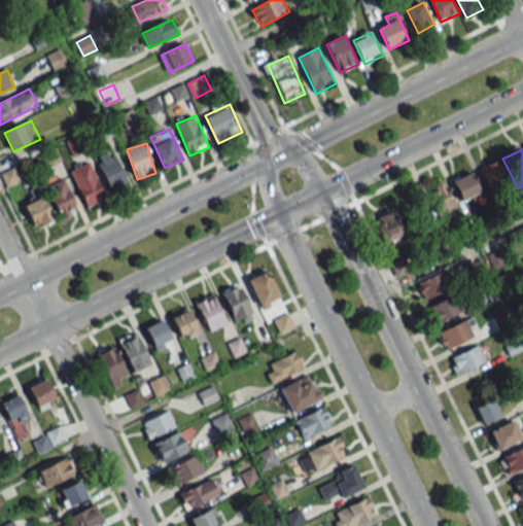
[(132,184),(116,150),(98,159),(113,193),(132,184)]
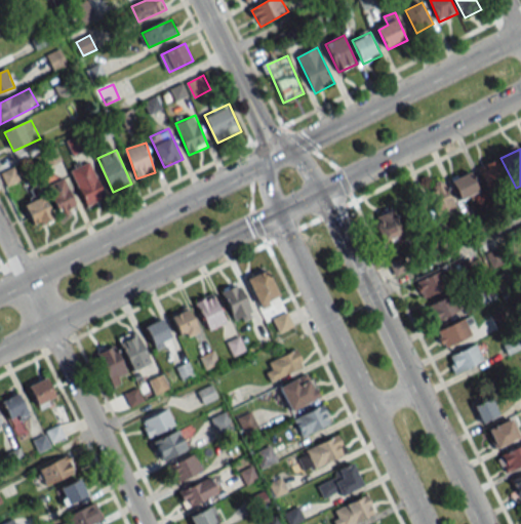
[(71,169),(88,206),(109,197),(91,160),(71,169)]
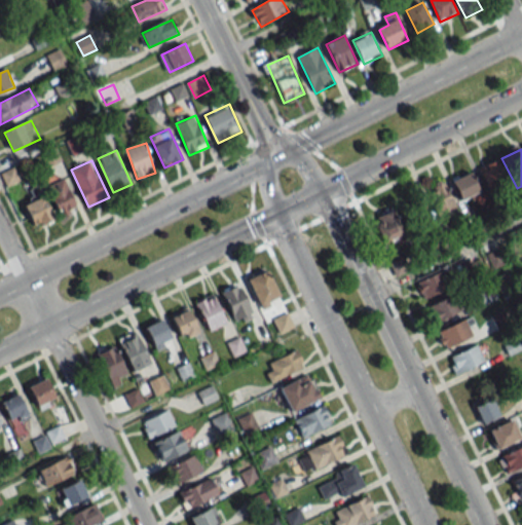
[(489,193),(509,188),(500,160),(481,166),(489,193)]
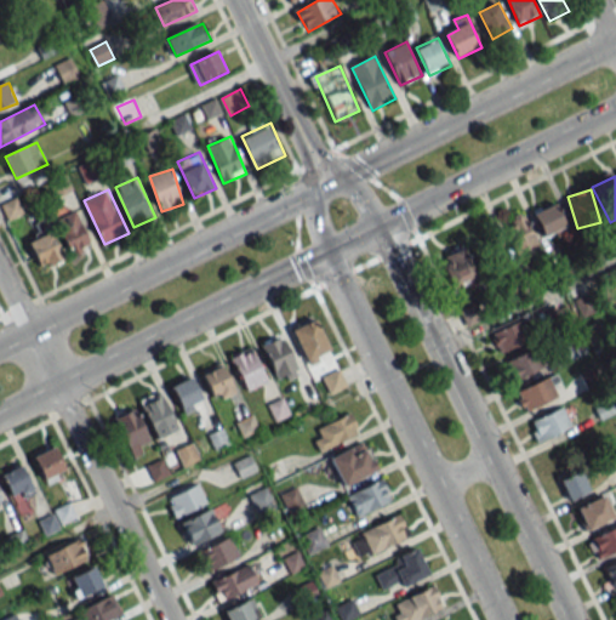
[(570,227),(557,203),(534,215),(547,239),(570,227)]
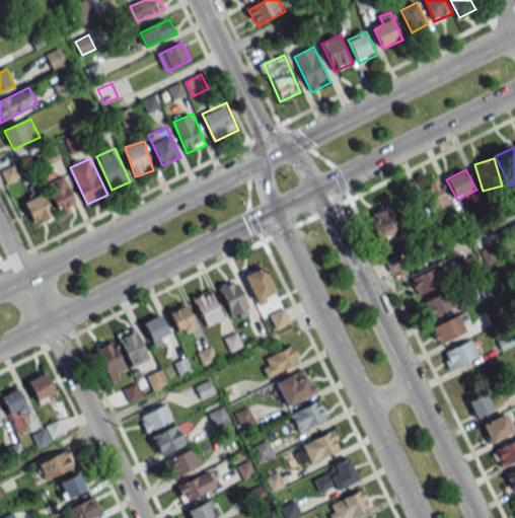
[(78,207),(64,176),(48,185),(62,214),(78,207)]
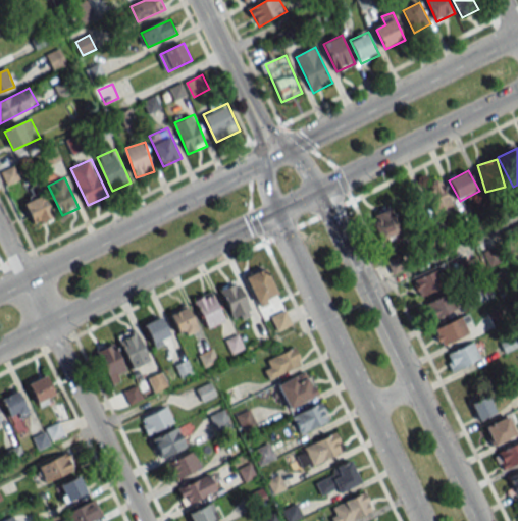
[(438,221),(457,213),(444,180),(424,189),(438,221)]
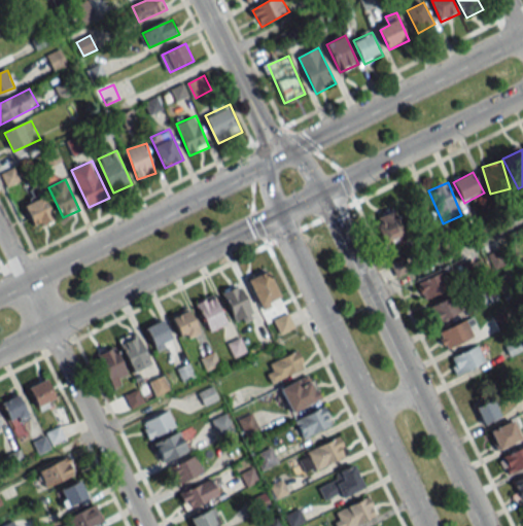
[(56,221),(41,187),(33,190),(37,201),(27,205),(37,229),(56,221)]
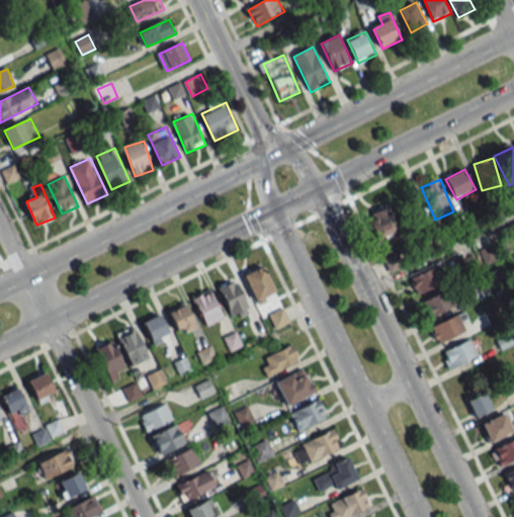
[(368,216),(380,240),(402,230),(390,204),(368,216)]
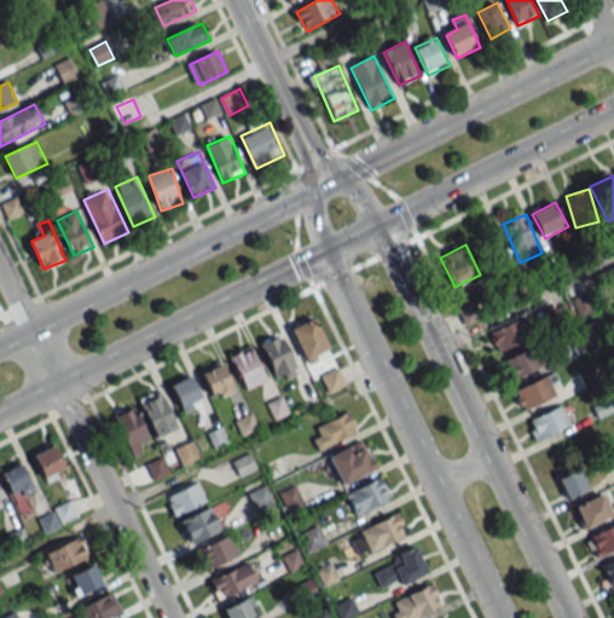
[(334,352),(318,317),(293,328),(310,364),(334,352)]
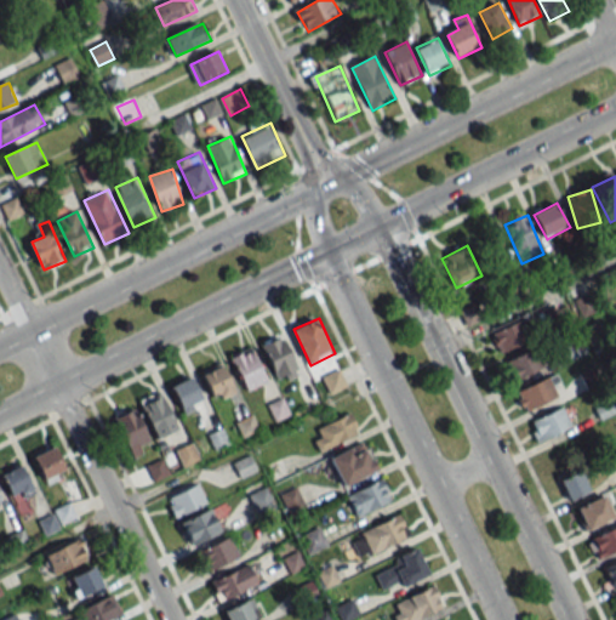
[(494,334),(503,354),(535,340),(525,319),(494,334)]
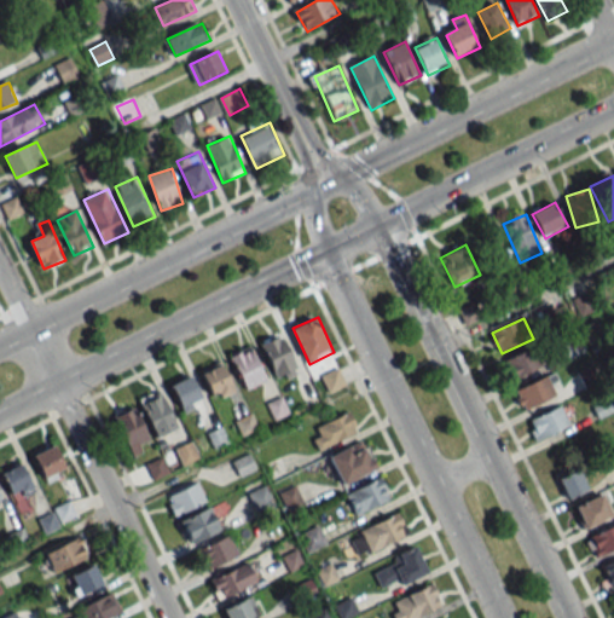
[(281,382),(302,373),(284,334),(262,344),(281,382)]
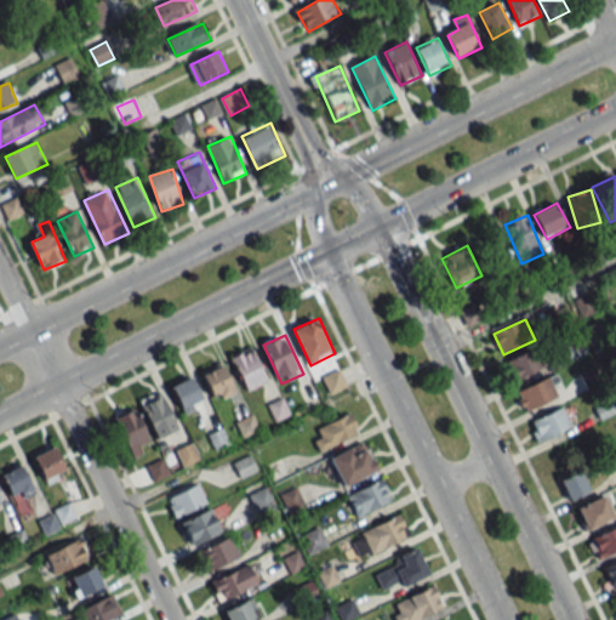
[(250,392),(272,381),(255,347),(233,359),(250,392)]
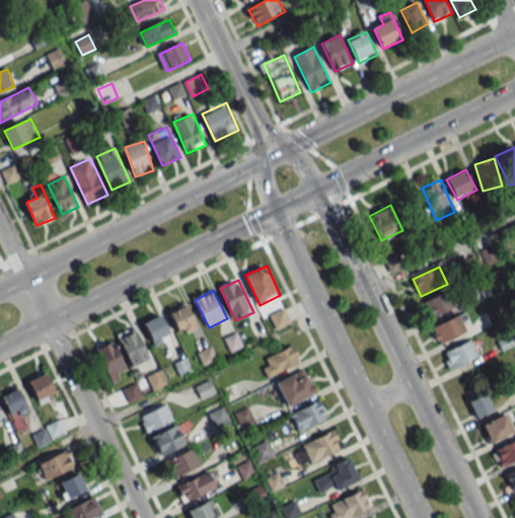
[(425,301),(430,317),(455,309),(450,292),(425,301)]
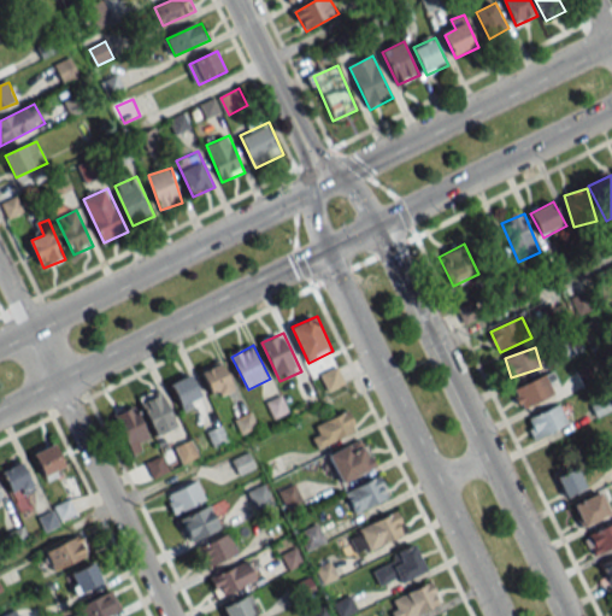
[(237,389),(224,362),(202,373),(216,399),(237,389)]
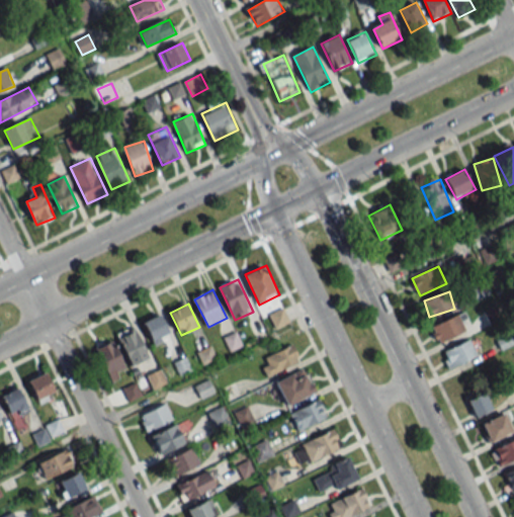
[(291,322),(285,309),(270,315),(277,329),(291,322)]
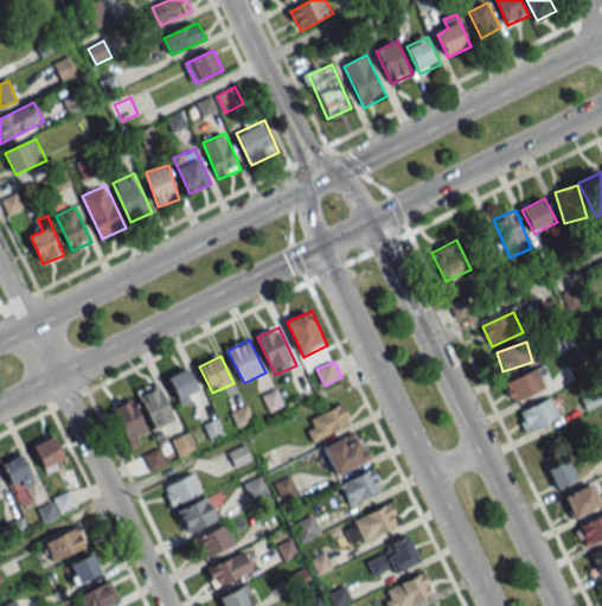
[(556,384),(546,364),(505,384),(514,404),(556,384)]
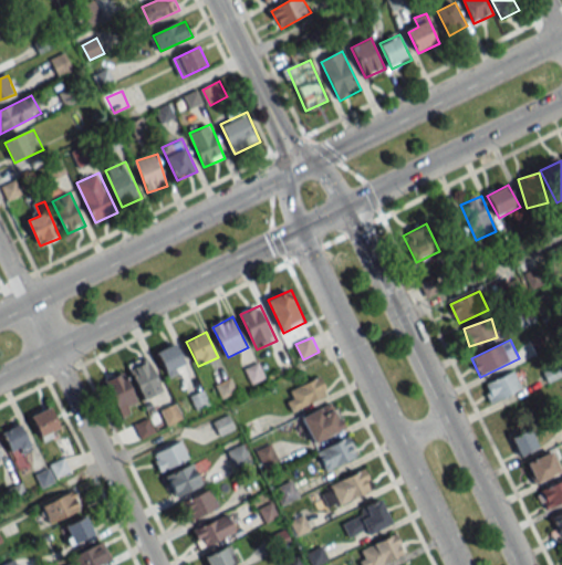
[(157,353),(170,378),(190,368),(177,343),(157,353)]
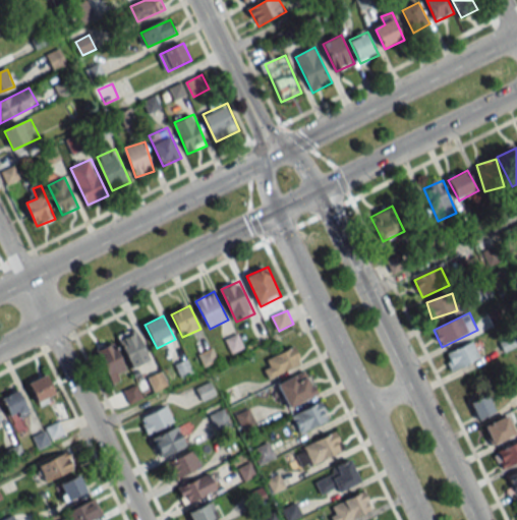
[(121,336),(131,368),(151,362),(140,330),(121,336)]
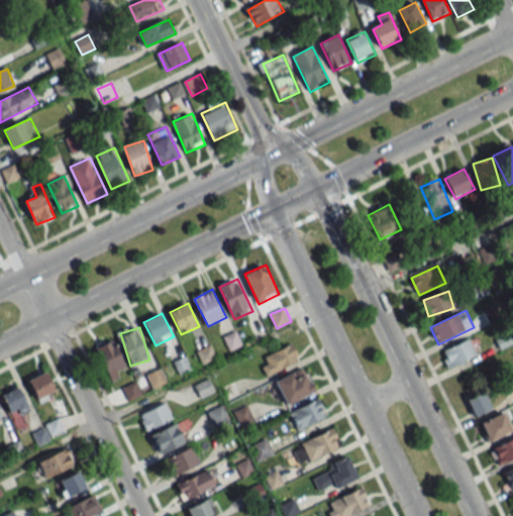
[(230,350),(243,346),(239,332),(226,336),(230,350)]
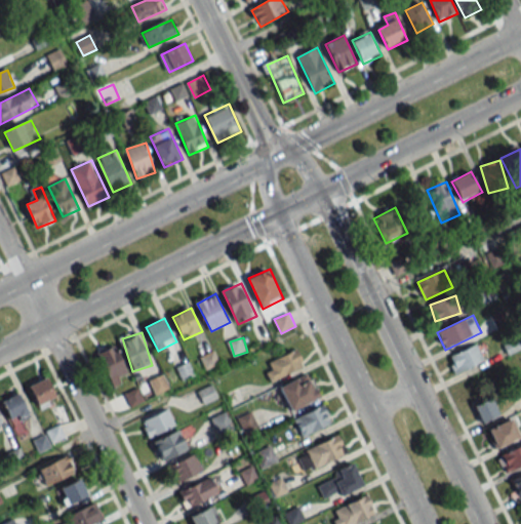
[(449,357),(455,373),(486,362),(479,345),(449,357)]
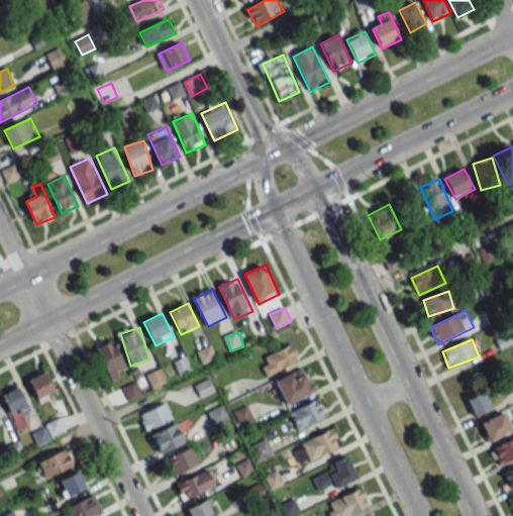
[(113,381),(129,373),(113,340),(97,348),(113,381)]
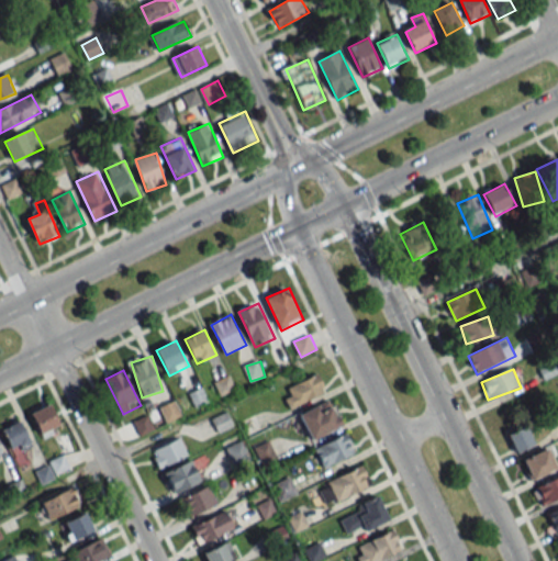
[(283,393),(293,411),(330,391),(320,373),(283,393)]
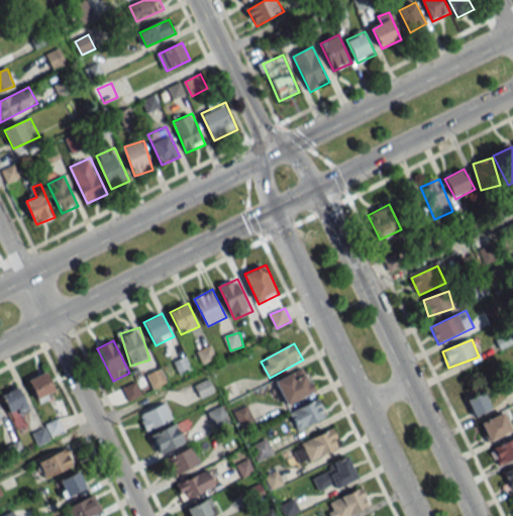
[(288,405),(318,391),(307,367),(277,382),(288,405)]
